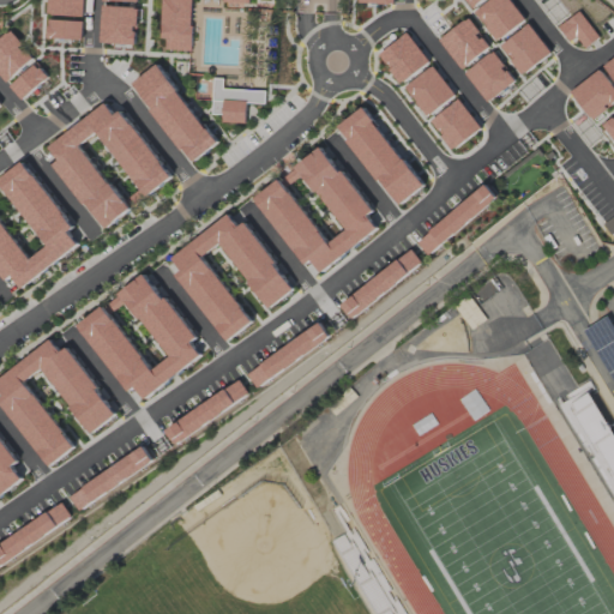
[(84,0),(48,0),(48,16),(84,17),(84,0)]
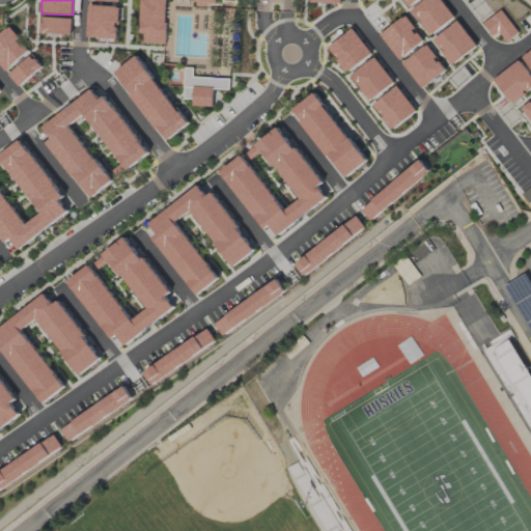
[(216,0),(139,0),(139,34),(143,34),(143,44),(165,45),(166,0),(195,0),(195,4),(216,4),(216,0)]
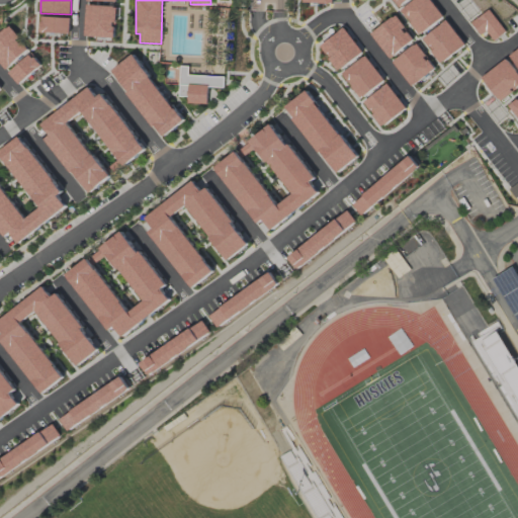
[(395,0),(419,34),(443,18),(430,0),(395,0)]
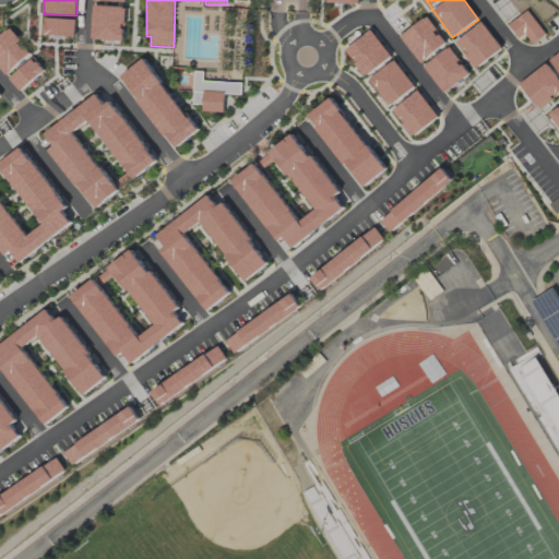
[(123,40),(125,7),(93,6),(92,39),(123,40)]
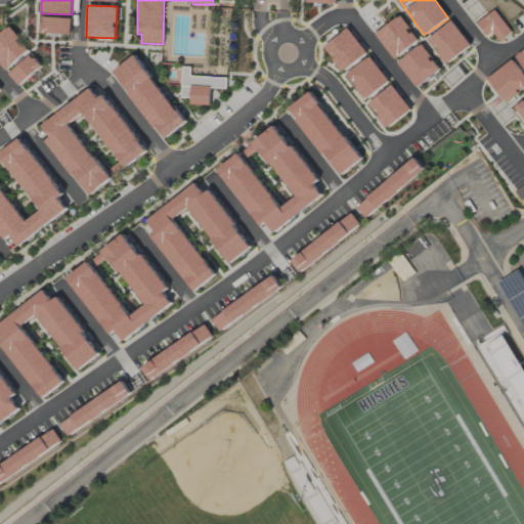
[(512,32),(493,10),(476,24),(486,36),(491,32),(499,42),(512,32)]
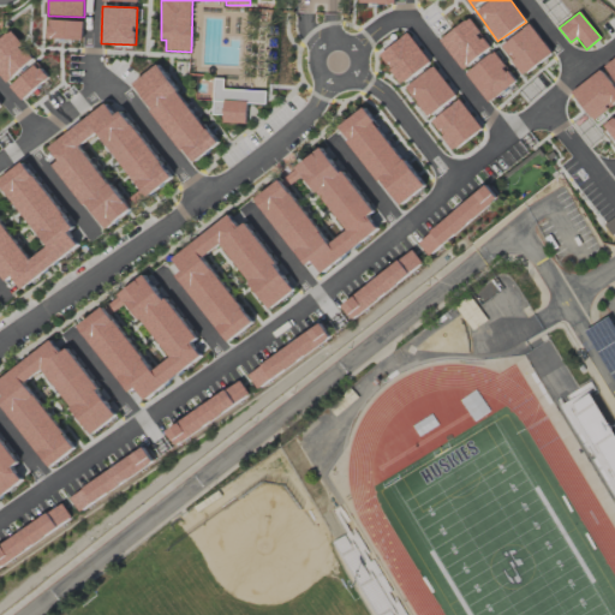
[(491,48),(470,18),(441,40),(464,70),(491,48)]
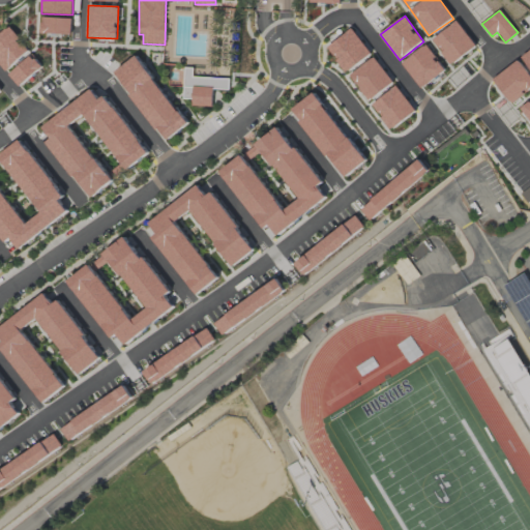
[(40,33),(70,34),(71,18),(41,17),(40,33)]
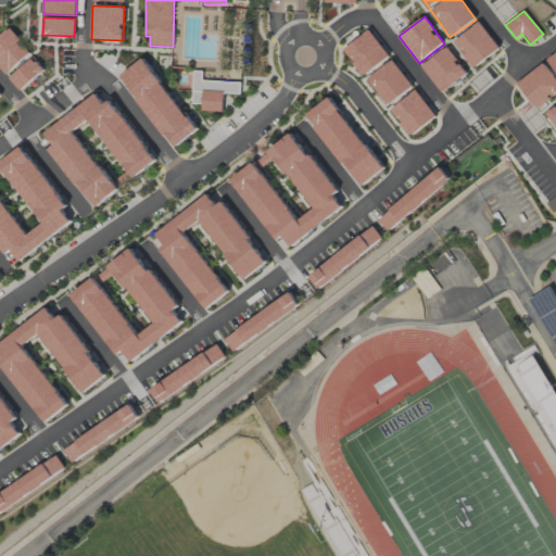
[(500,49),(480,22),(452,40),(471,68),(500,49)]
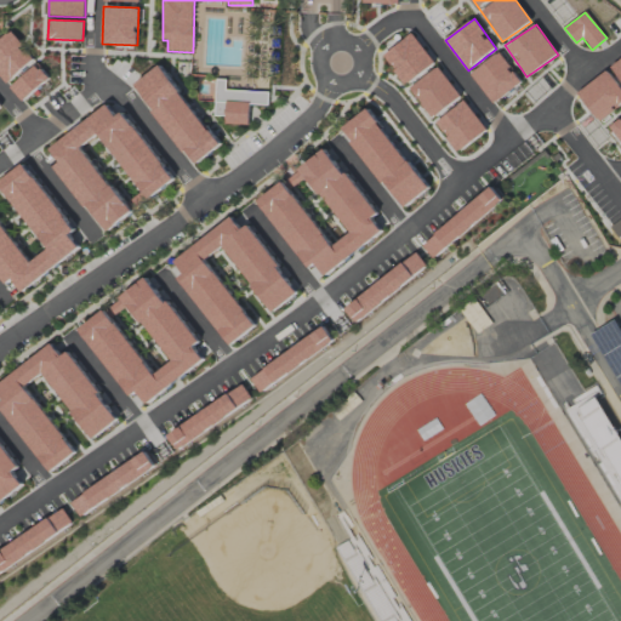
[(0,39),(0,75),(6,83),(34,60),(10,30),(0,39)]
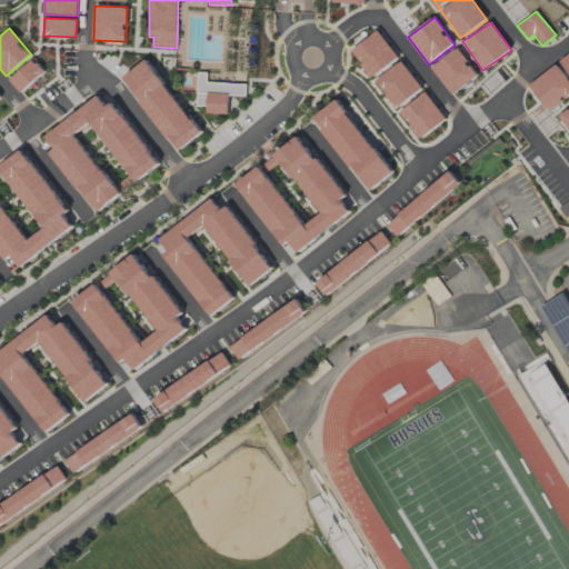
[(352,50),(363,63),(361,66),(372,79),(398,57),(377,30),(352,50)]
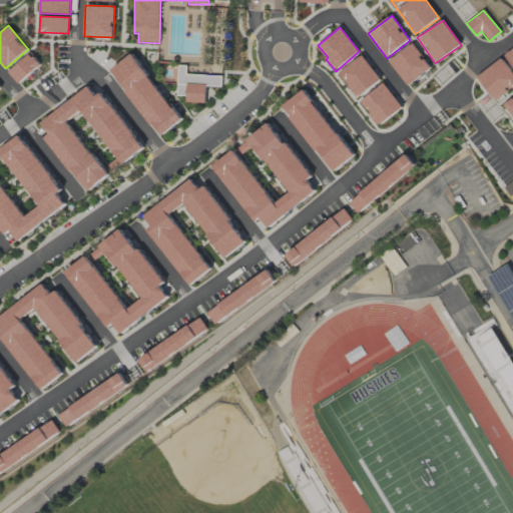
[(431,70),(415,43),(390,58),(405,85),(431,70)]
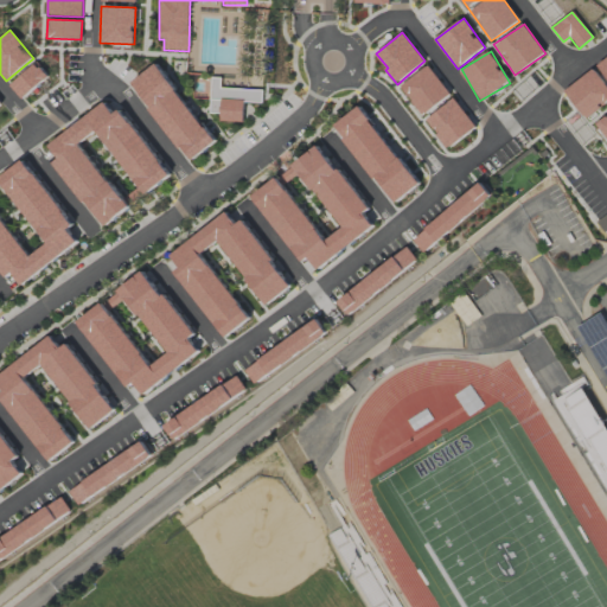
[(23,100),(48,76),(34,62),(10,85),(23,100)]
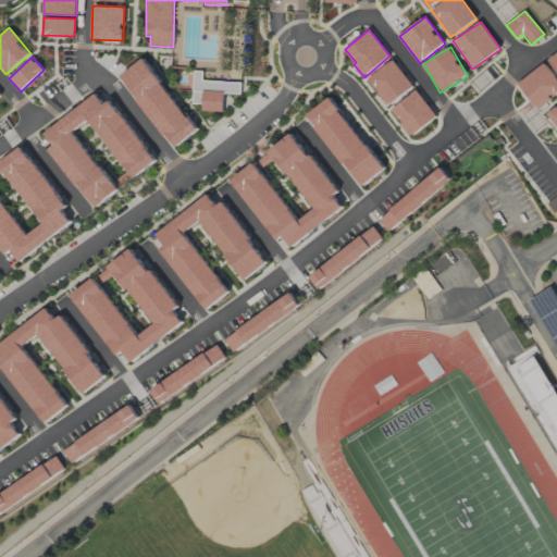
[(173,148),(197,132),(145,58),(121,75),(173,148)]
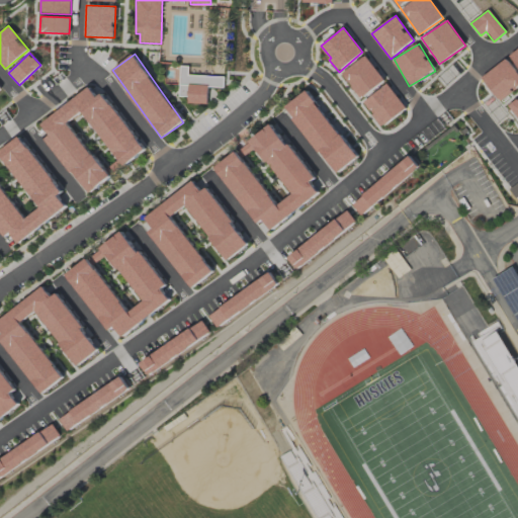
[(384,81),(365,56),(342,73),(361,98),(384,81)]
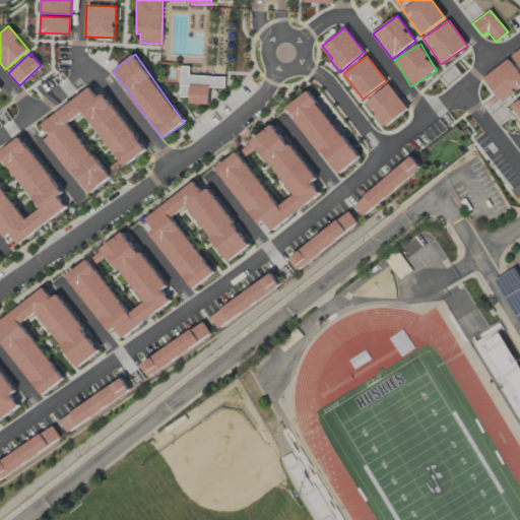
[(224,77),(189,75),(190,66),(181,66),(180,98),(189,98),(188,104),(208,105),(208,87),(224,88),(224,77)]
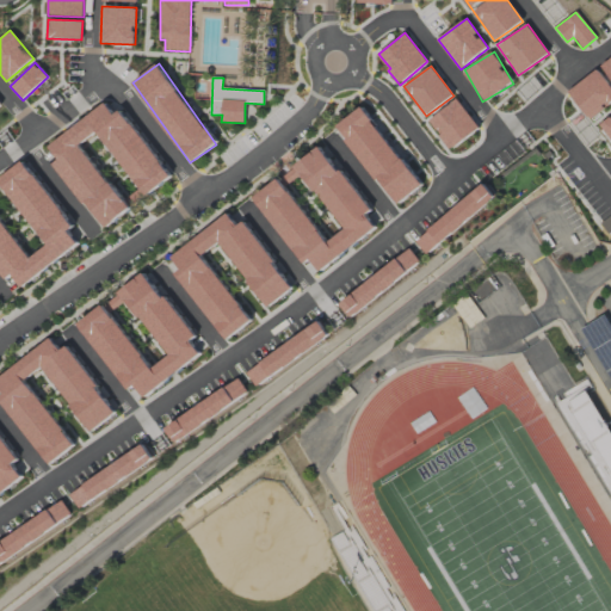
[(479,128),(457,99),(429,121),(450,149),(479,128)]
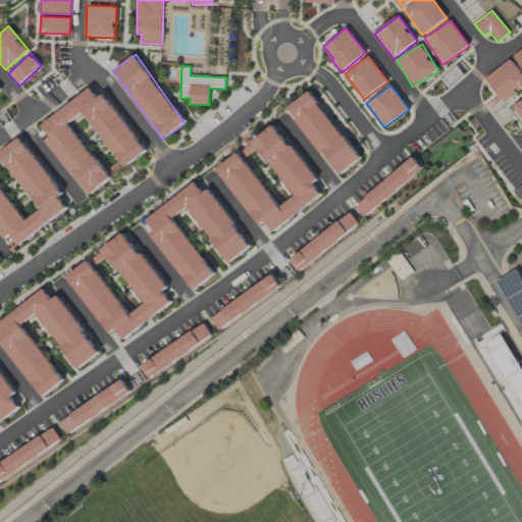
[(111,179),(69,123),(84,113),(124,168),(148,151),(104,94),(98,98),(91,88),(42,124),(50,137),(47,140),(89,196),(111,179)]
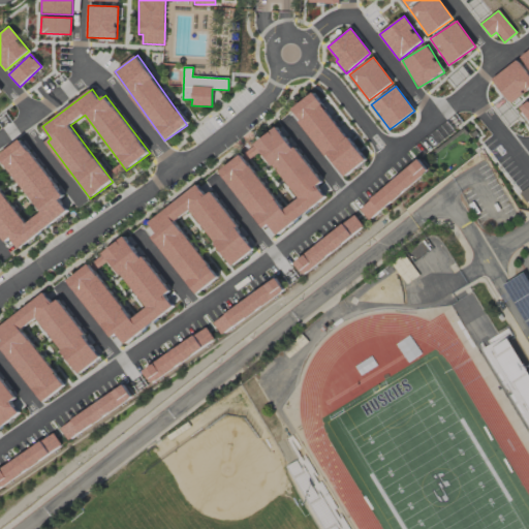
[(365,162),(315,92),(291,109),(342,179),(365,162)]
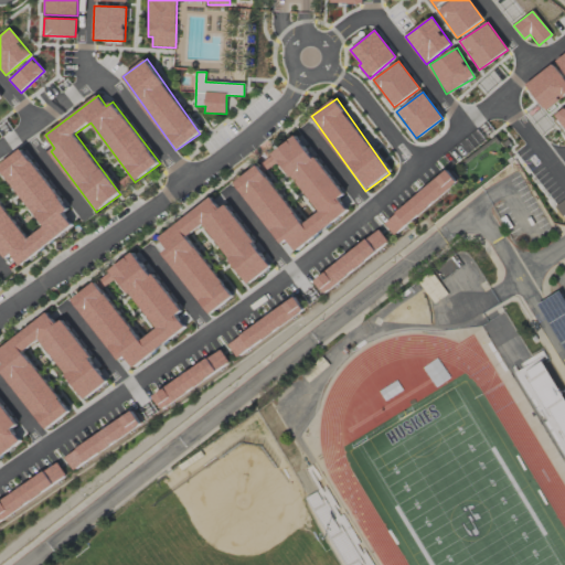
[(564,125),(564,105),(555,112),(564,125)]
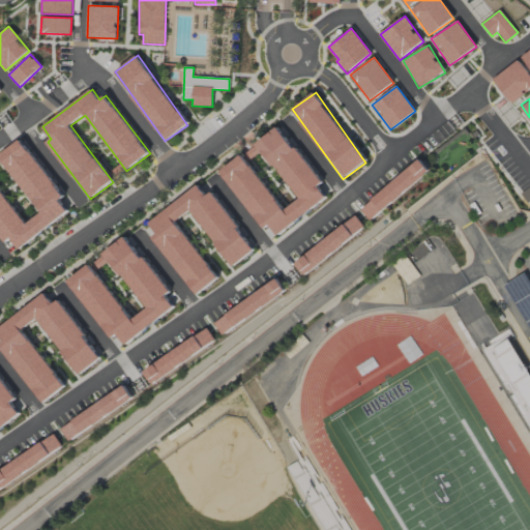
[(257,143),(299,199),(284,210),(242,154),(221,171),(263,230),(269,226),(276,235),(326,199),(318,186),(321,183),(278,126),(257,143)]
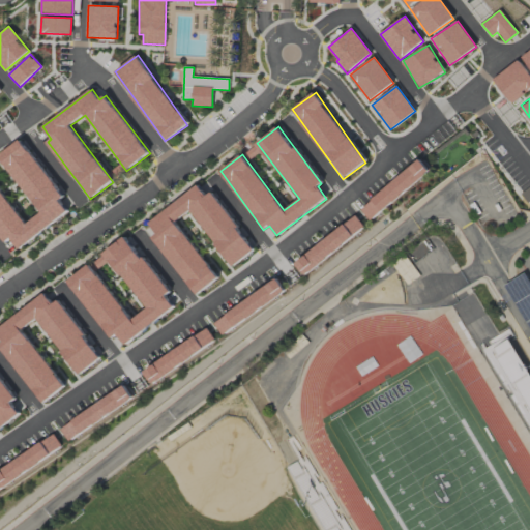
[(68,212),(60,201),(63,198),(22,139),(0,154),(0,156),(40,213),(25,225),(0,187),(0,236),(4,243),(11,238),(18,248),(68,212)]
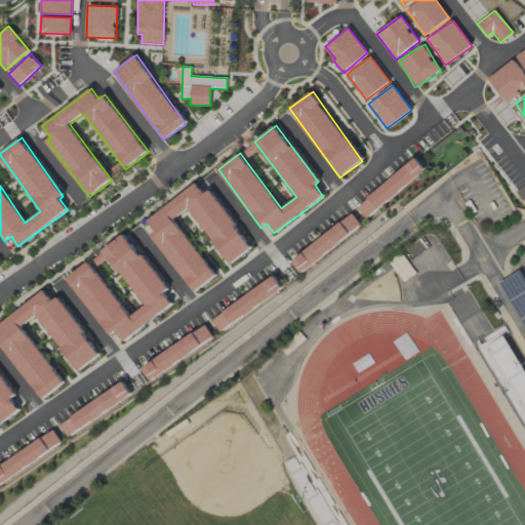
[(426,171),(416,159),(356,206),(366,218),(426,171)]
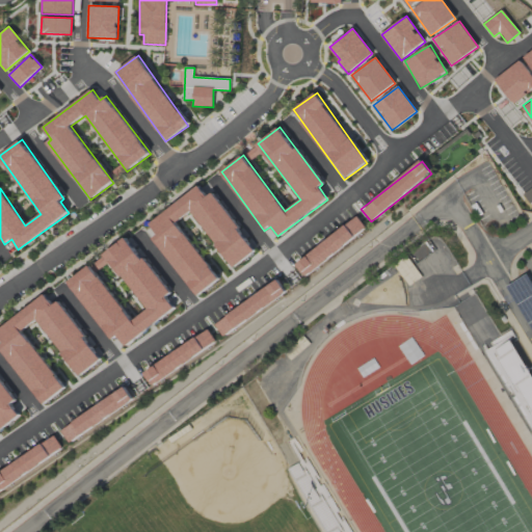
[(195,296),(218,281),(177,221),(191,211),(232,268),(256,251),(213,192),(207,196),(200,187),(149,222),(158,235),(154,238),(195,296)]
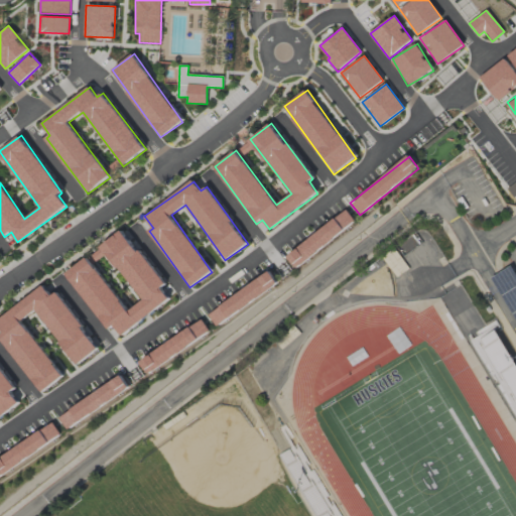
[(288,258),(298,269),(355,220),(345,208),(288,258)]
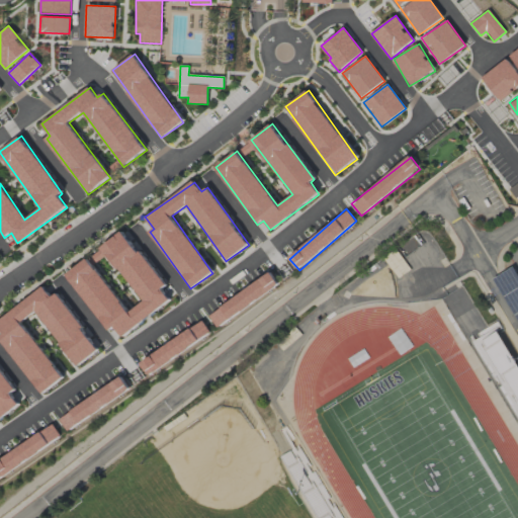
[(67,274),(108,331),(114,327),(121,336),(170,300),(161,288),(164,286),(123,231),(102,246),(143,301),(127,313),(88,258),(67,274)]
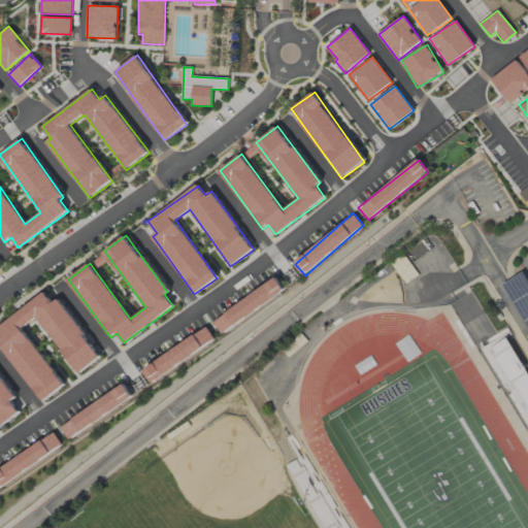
[(392,264),(404,284),(418,275),(404,256),(392,264)]
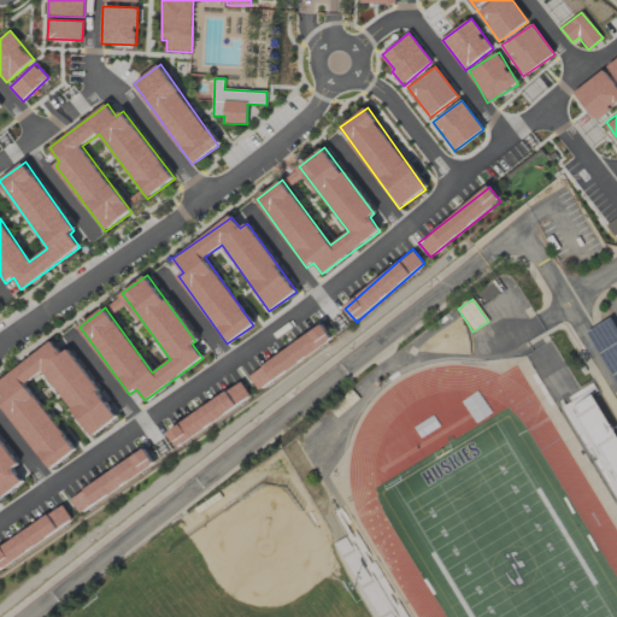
[(258,388),(333,341),(323,327),(248,374),(258,388)]
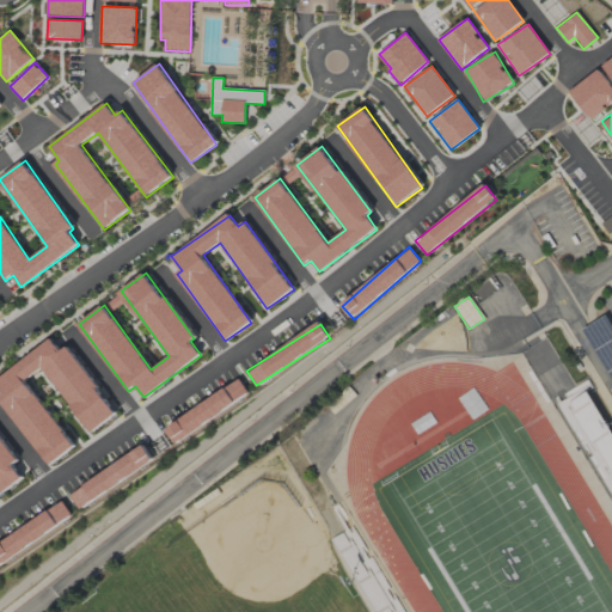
[(0,396),(47,465),(74,447),(28,379),(46,367),(89,432),(112,415),(59,335),(0,373),(0,392),(1,395),(0,396)]
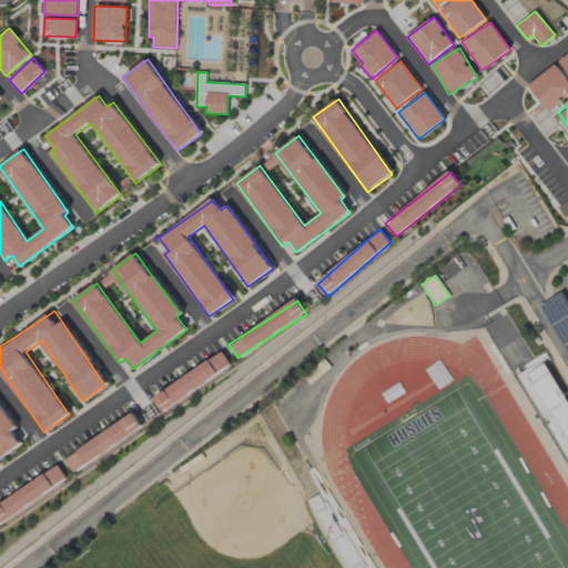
[(453,377),(440,358),(426,367),(438,387),(453,377)]
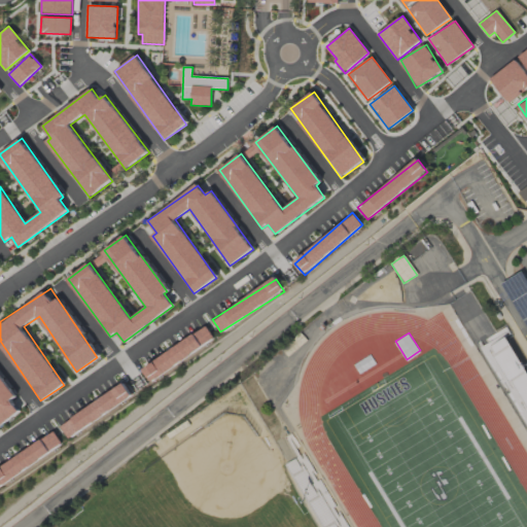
[(142,365),(149,380),(191,358),(184,345),(142,365)]
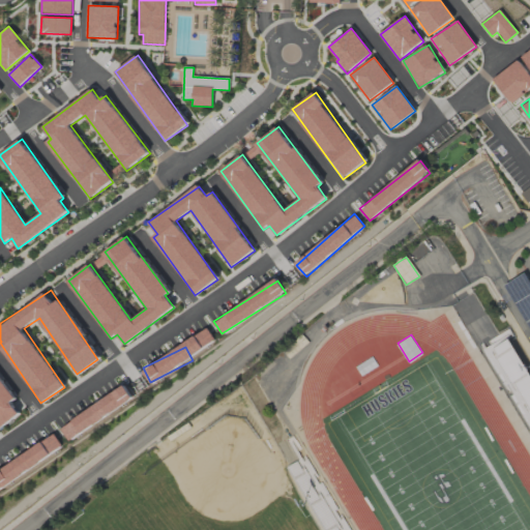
[(0,429),(22,414),(13,402),(16,401),(0,378),(0,429)]
